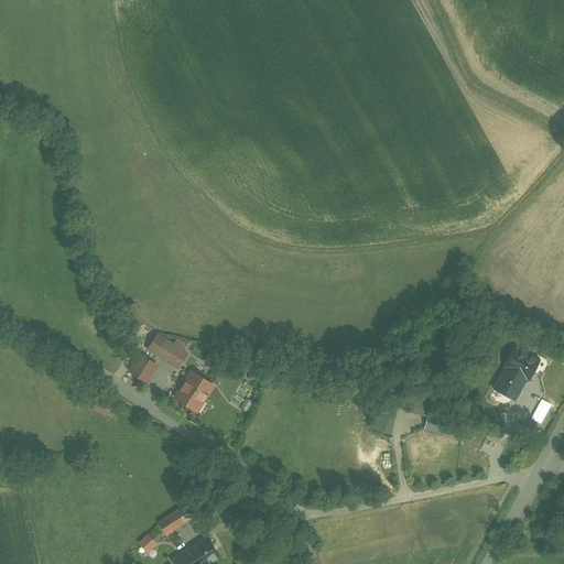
[(187,354),(156,335),(148,349),(179,369),(187,354)]
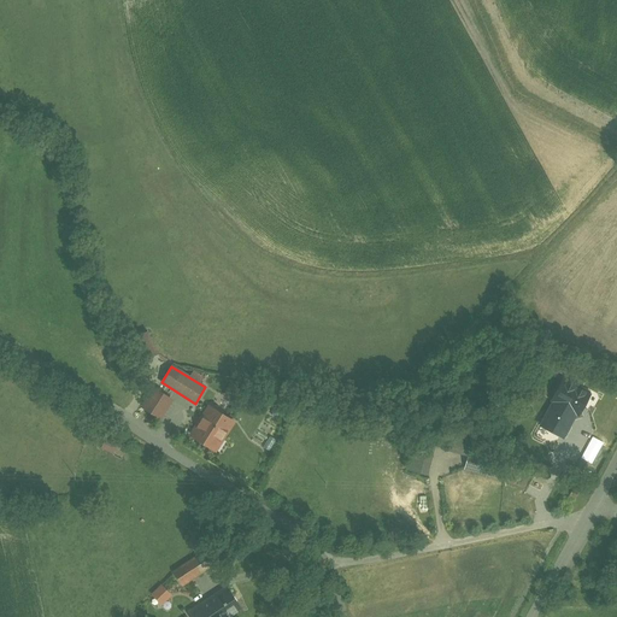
[(552,400),(554,403),(575,413),(579,416),(591,393),(581,387),(579,389),(563,381),(552,400)]
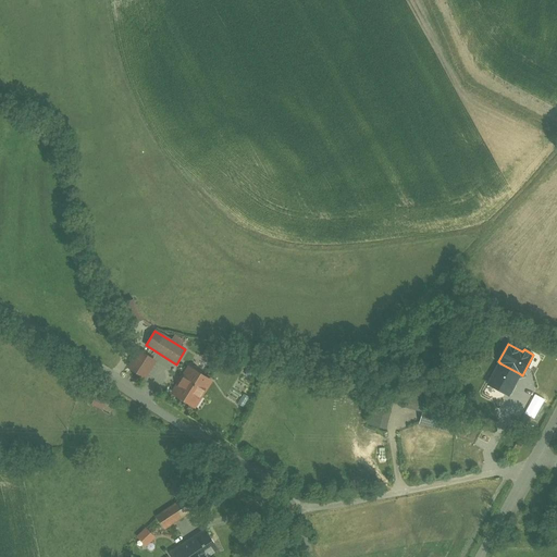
[(217,349),(211,345),(206,354),(212,357),(217,349)]
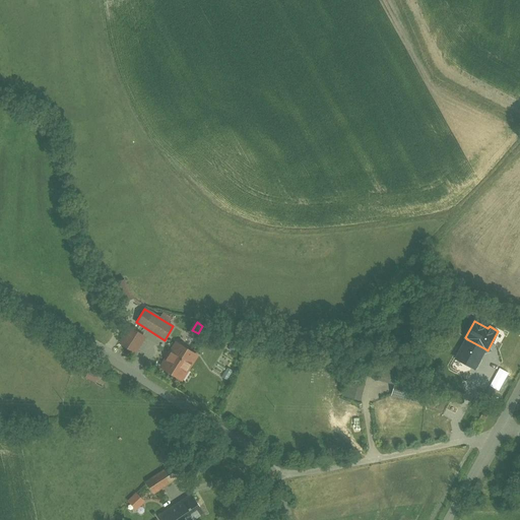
[(144,337),(130,328),(120,343),(135,352),(144,337)]
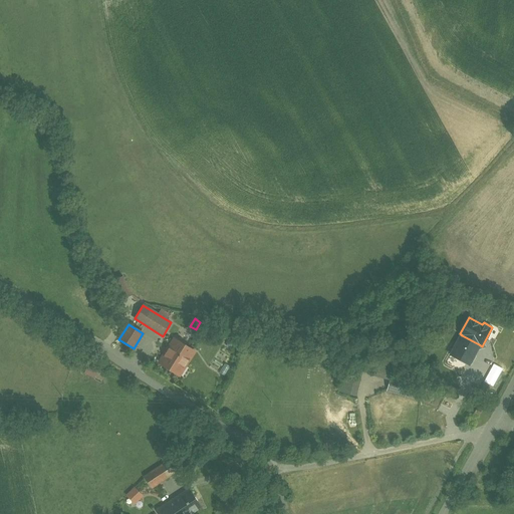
[(462,335),(452,354),(468,364),(479,344),(462,335)]
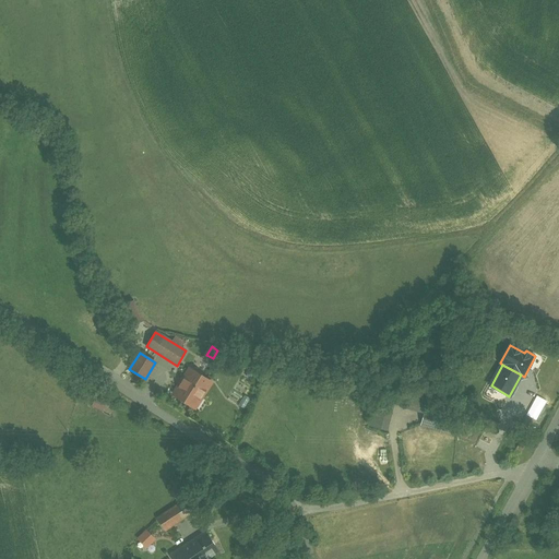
[(211,382),(190,369),(174,394),(192,406),(197,399),(201,397),(211,382)]
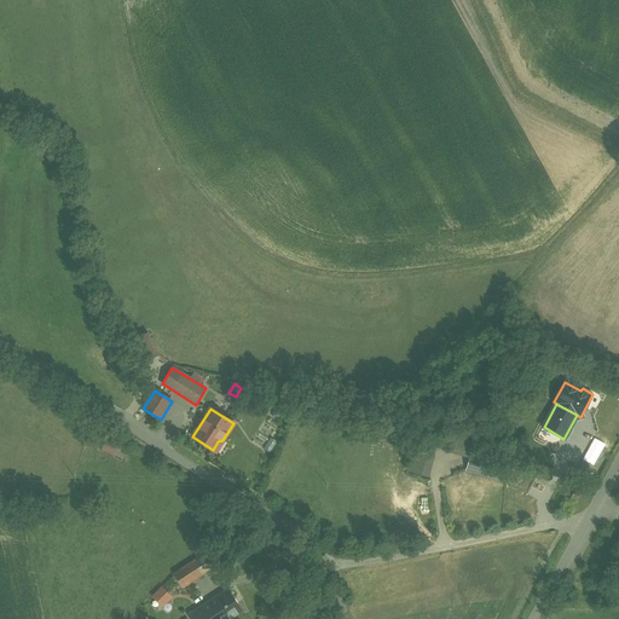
[(109,437),(103,449),(116,456),(123,443),(109,437)]
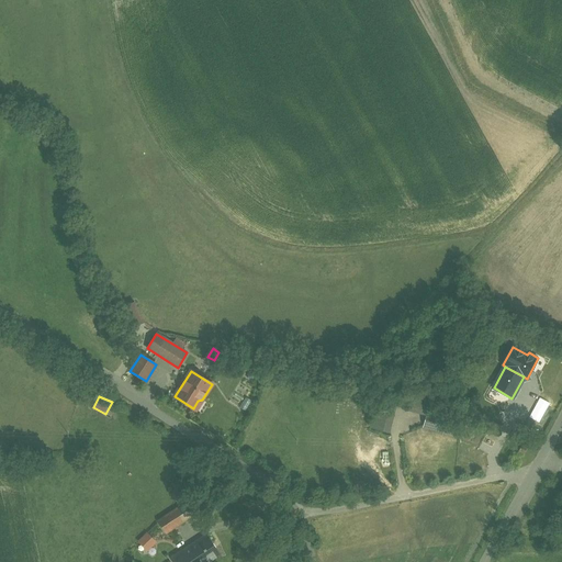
[(429,402),(413,397),(411,406),(426,411),(429,402)]
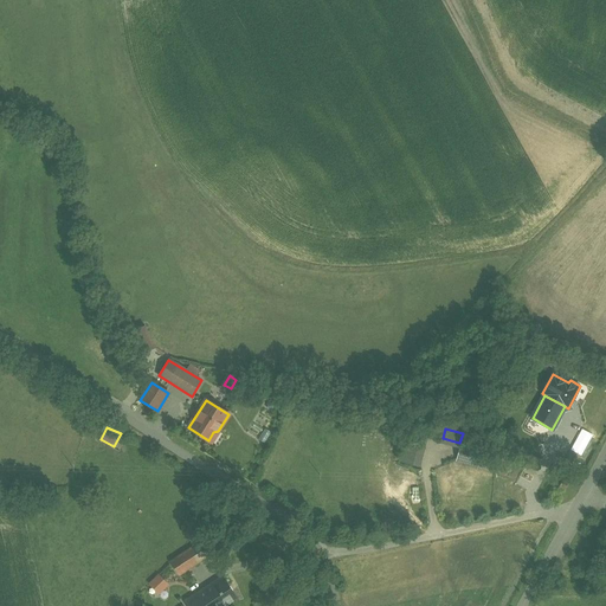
[(425,466),(430,439),(410,436),(404,462),(425,466)]
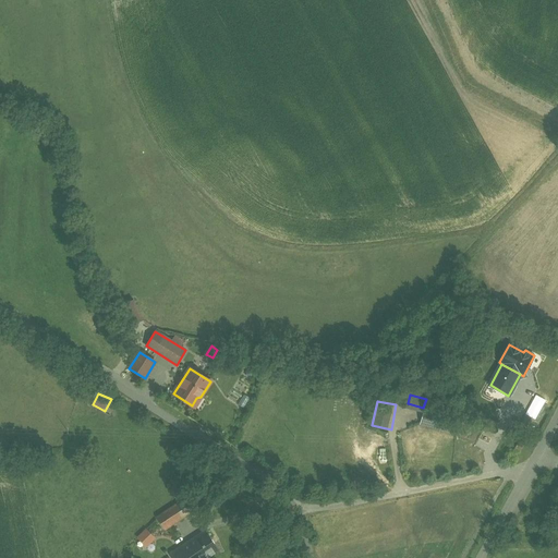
[(456,421),(424,412),(421,423),(452,432),(456,421)]
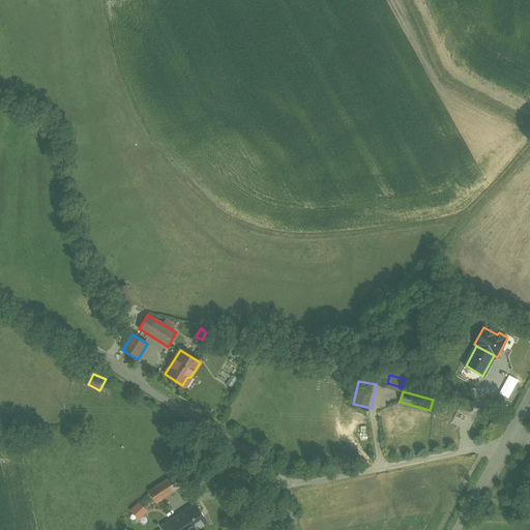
[(172,475),(148,491),(156,503),(180,487),(172,475)]
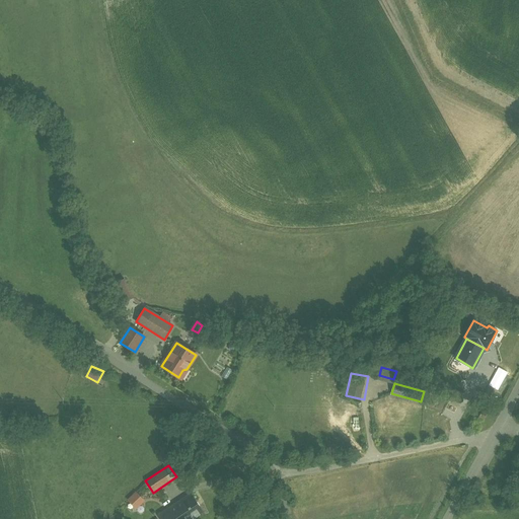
[(143,501),(136,493),(129,500),(136,508),(143,501)]
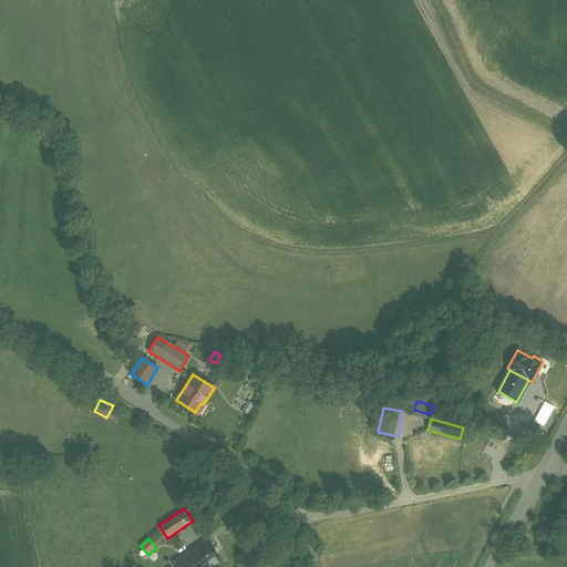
[(207,540),(174,563),(177,566),(212,566),(222,560),(207,540)]
